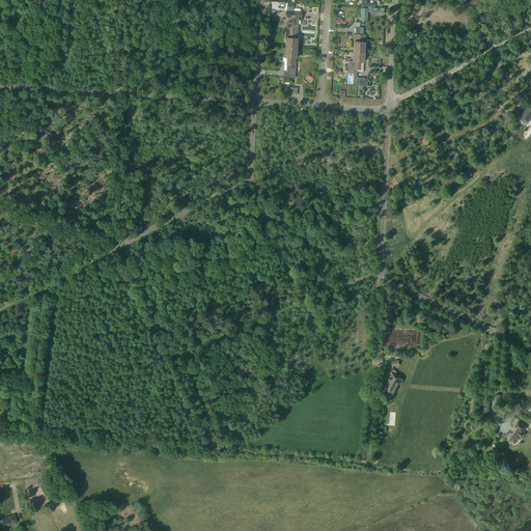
[(291,48),(297,49),(298,38),(298,25),(298,20),(301,20),(301,12),(294,11),(291,48)]
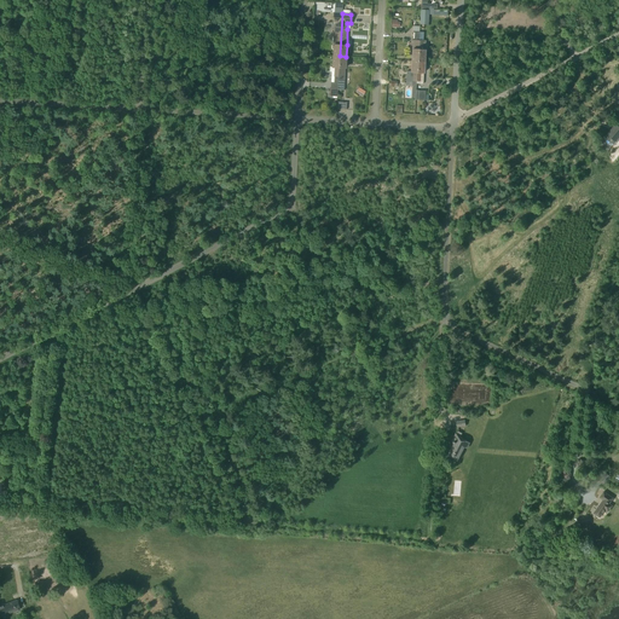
[(416,91),(416,98),(415,100),(424,100),(426,91),(416,91)]
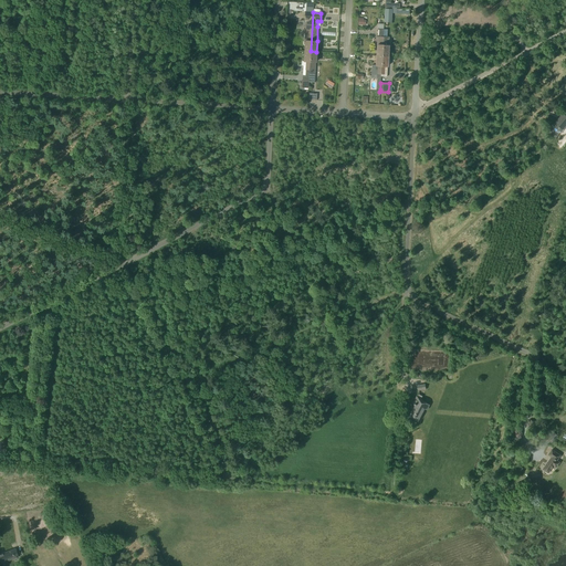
[(565,115),(563,113),(555,123),(564,130),(565,126),(565,115)]
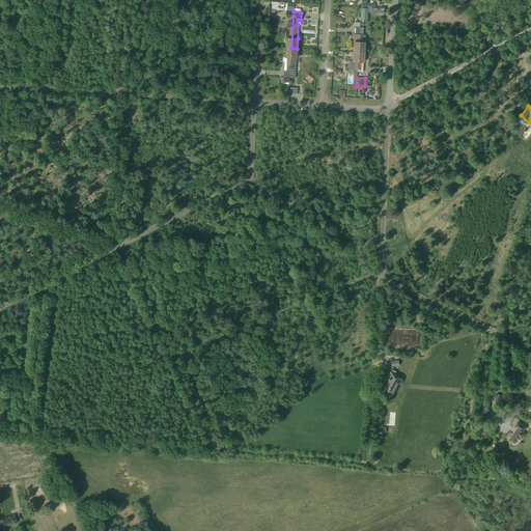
[(518,119),(514,123),(522,130),(525,126),(518,119)]
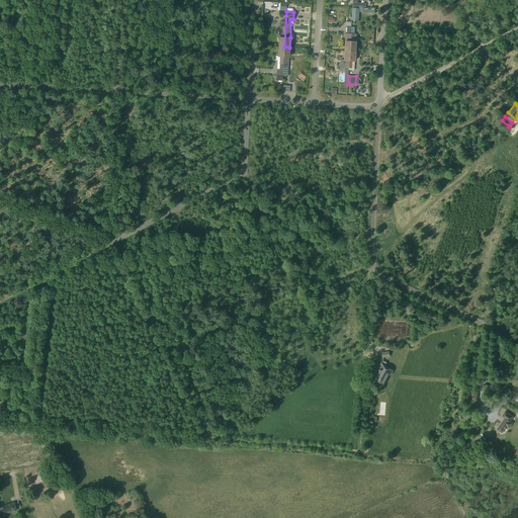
[(384,366),(385,365),(381,363),(378,368),(379,369),(379,370),(380,370),(375,381),(382,384),(389,373),(391,374),(393,370),(384,366)]
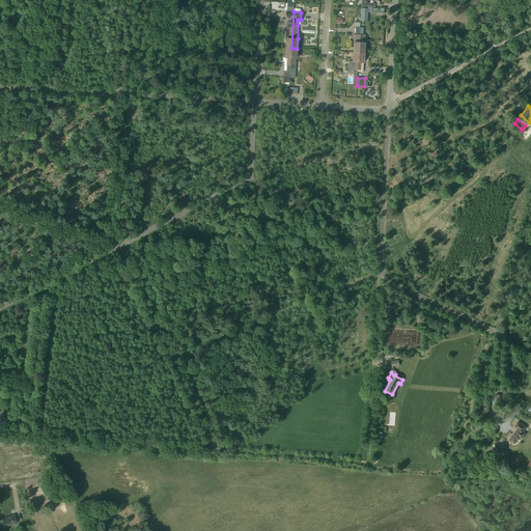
[(521,406),(515,411),(519,415),(524,409),(521,406)]
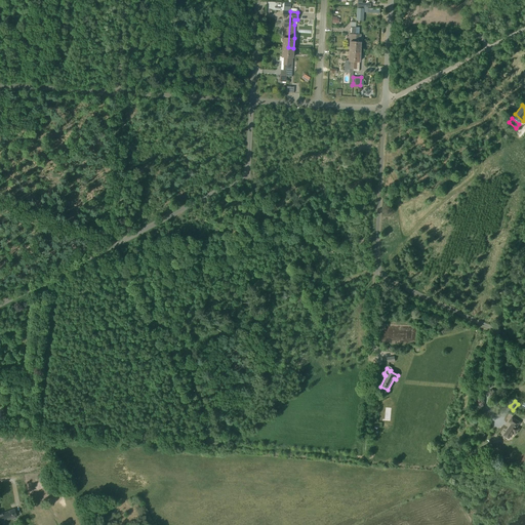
[(512,423),(503,436),(508,438),(509,439),(513,433),(516,434),(519,429),(517,427),(520,422),(516,419),(512,417),(509,421),(512,423)]
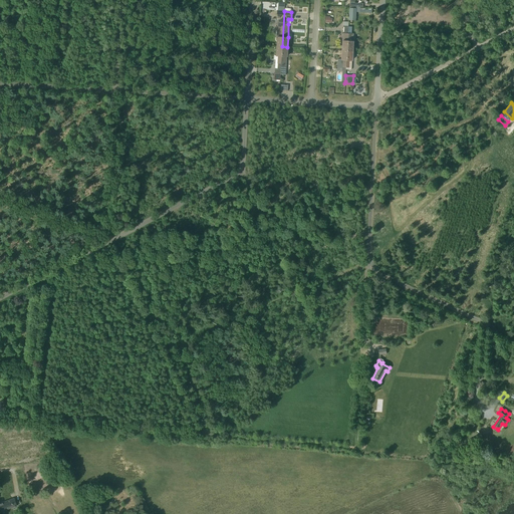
[(0,503),(0,511),(17,506),(14,498),(0,503)]
